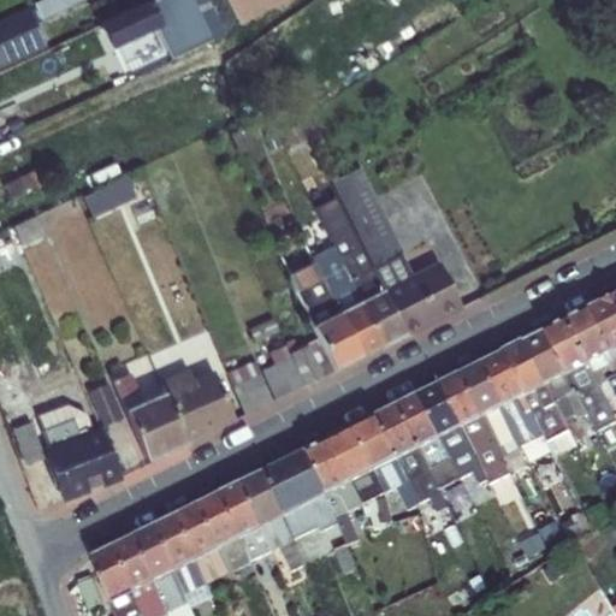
[(41,0),(34,4),(42,21),(83,1),(82,0),(41,0)]
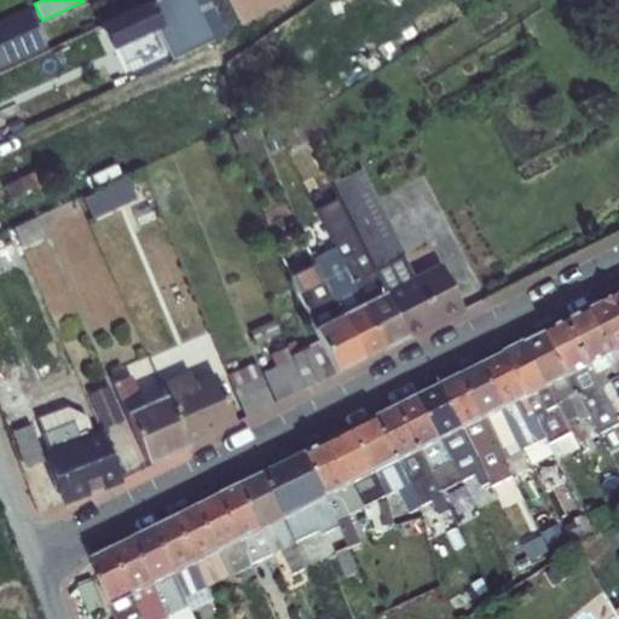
[(157,24),(157,25),(173,58),(214,38),(201,11),(194,13),(190,7),(196,4),(194,0),(158,0),(149,5),(157,24)]
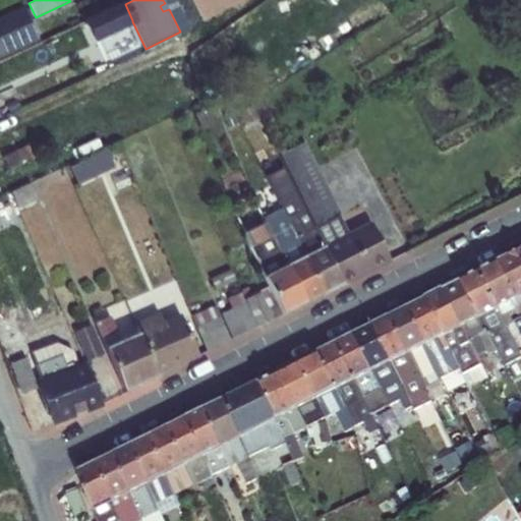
[(352,0),(320,21),(333,42),(371,16),(361,0),(352,0)]
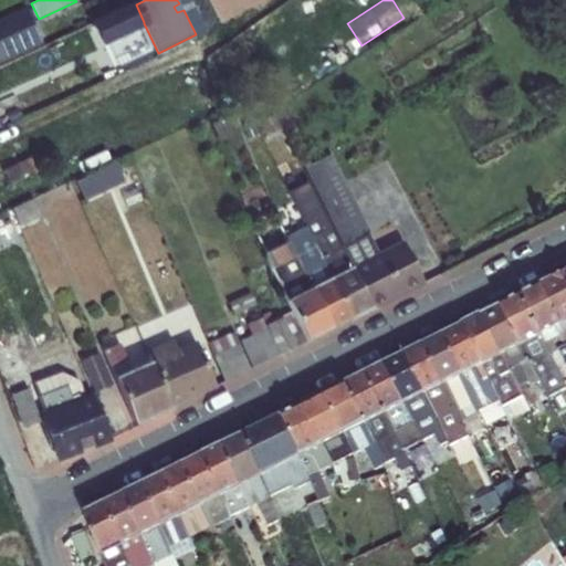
[(96,22),(105,41),(144,23),(144,22),(136,4),(96,22)]
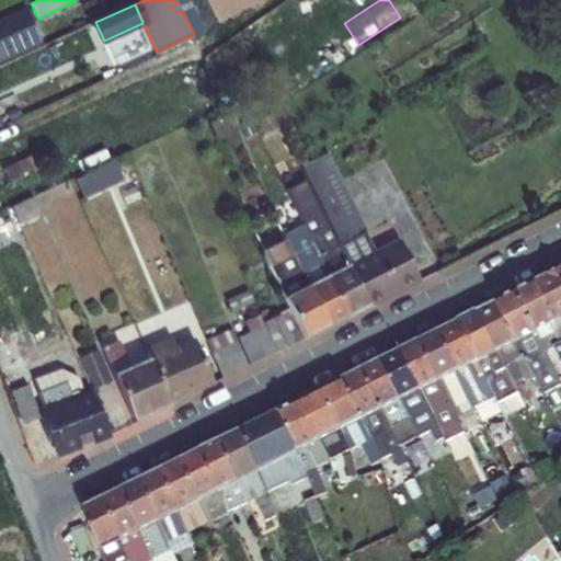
[(0,18),(0,60),(42,43),(26,7),(0,18)]
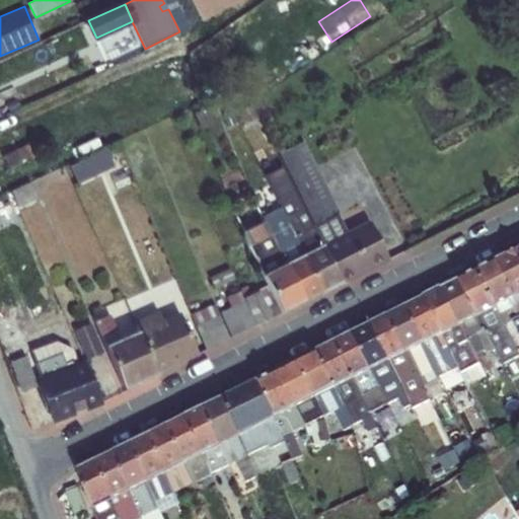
[(131,57),(124,34),(101,42),(108,63),(131,57)]
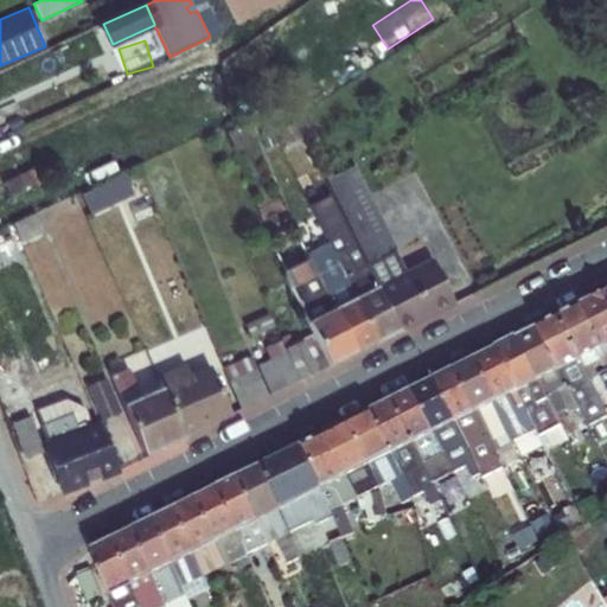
[(0,157),(12,152),(7,141),(0,144),(0,157)]
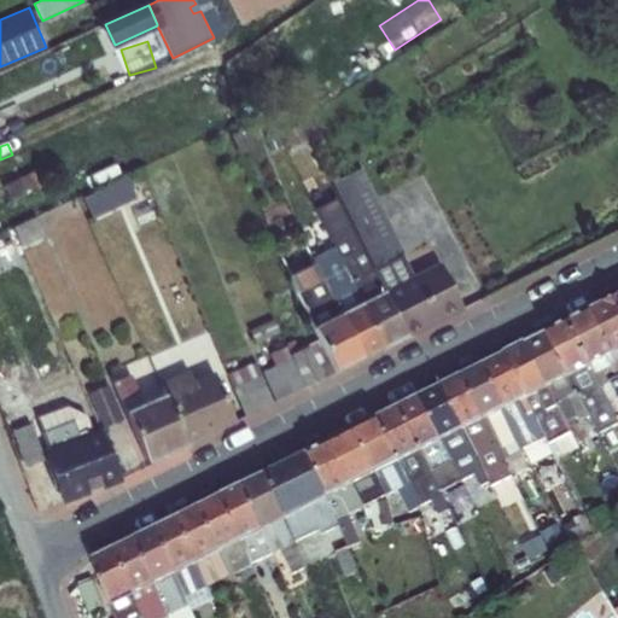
[(0,159),(0,170),(27,159),(22,150),(12,155),(0,159)]
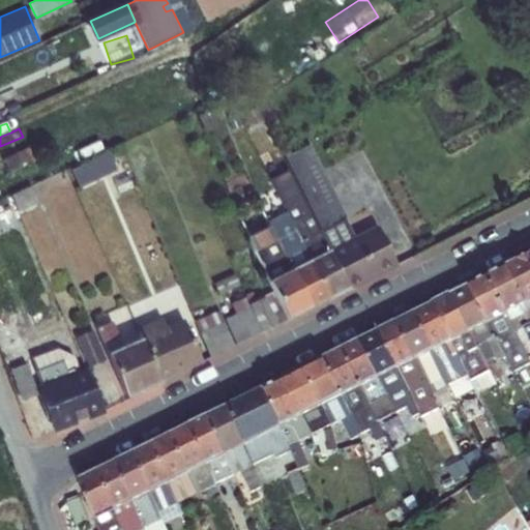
[(321,231),(319,232),(328,249),(354,236),(346,217),(347,217),(311,144),(285,156),(293,172),(321,231)]
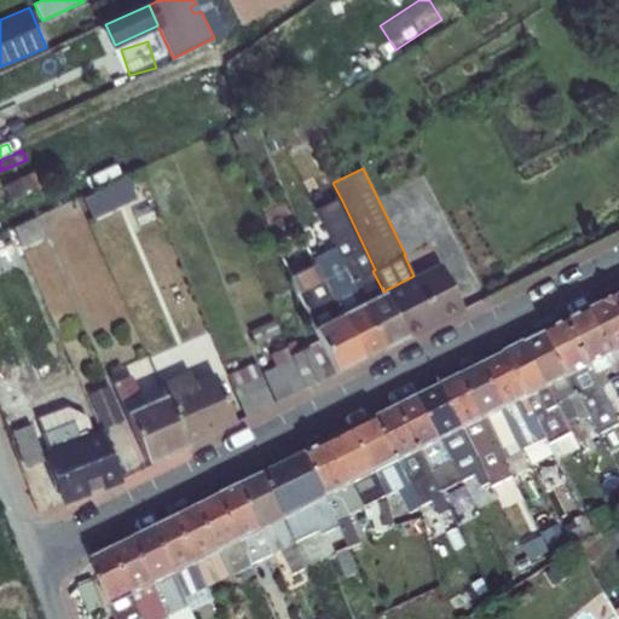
[(3,185),(11,201),(40,187),(33,172),(3,185)]
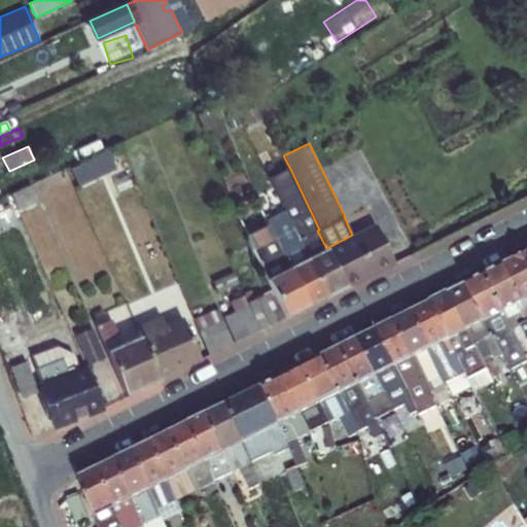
[(118,147),(69,167),(77,186),(126,167),(118,147)]
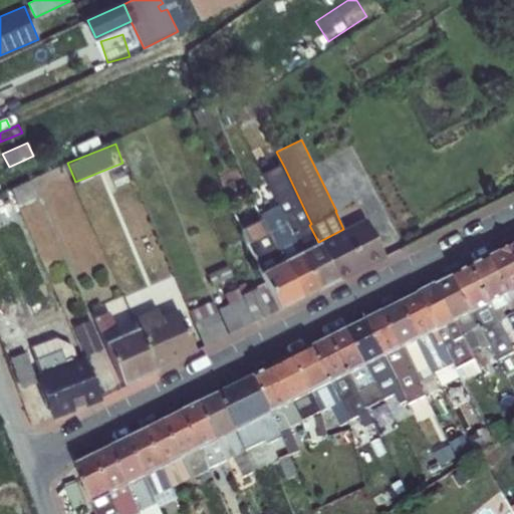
[(300,229),(309,225),(284,167),(264,175),(278,208),(282,214),(291,210),(300,229)]
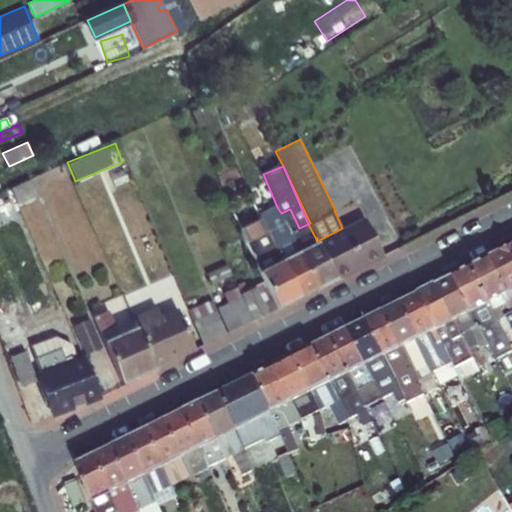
[(11,188),(18,204),(38,195),(30,180),(11,188)]
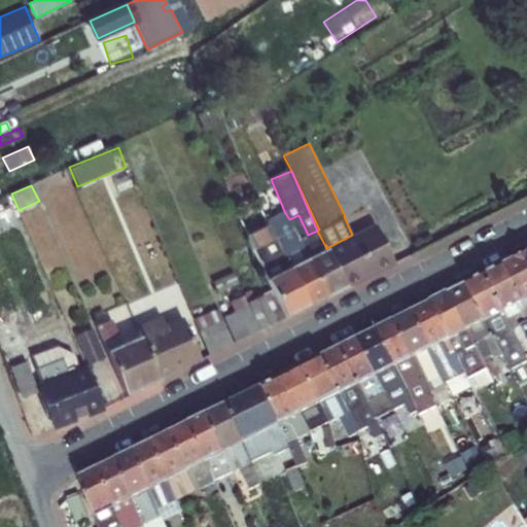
[(0,230),(21,221),(9,196),(0,199),(0,230)]
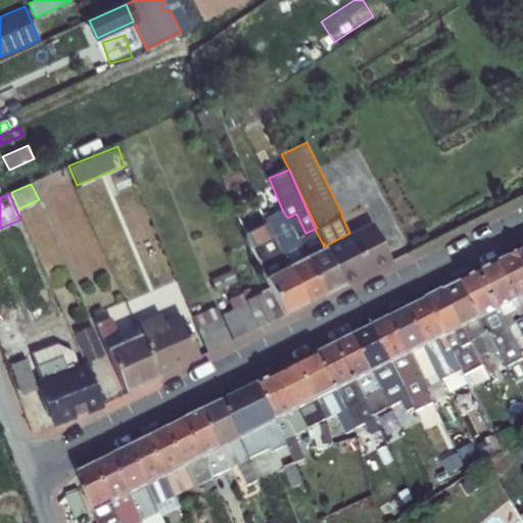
[(289,267),(306,258),(287,218),(283,211),(275,216),(274,215),(265,219),(267,223),(273,237),(280,250),(281,250),(289,267)]
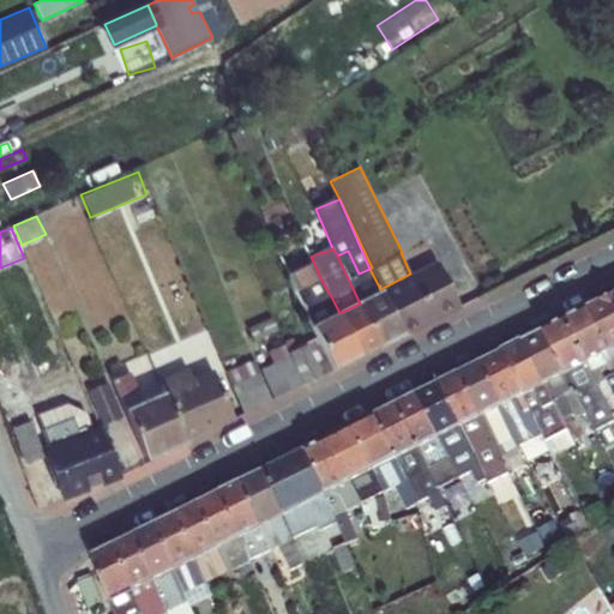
[(380,289),(369,269),(359,274),(348,251),(337,256),(360,304),(381,292),(380,289)]
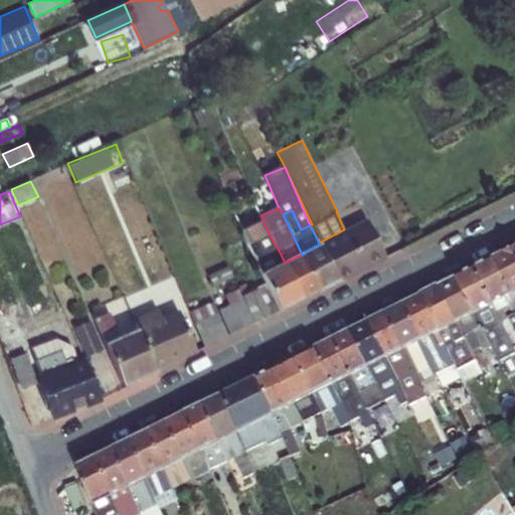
[(339,282),(385,259),(366,218),(344,229),(319,242),(320,244),(338,280),(339,282)]
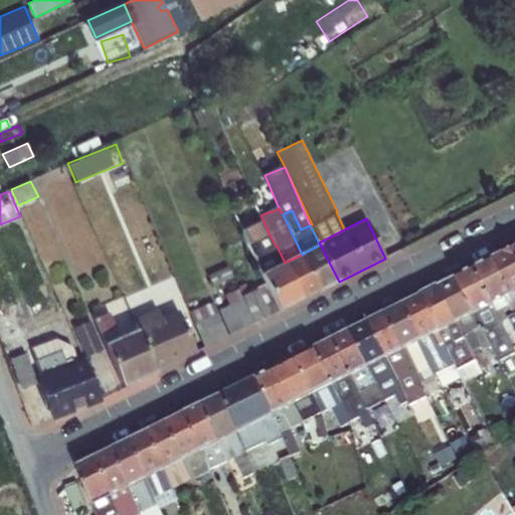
[(269,233),(263,219),(240,230),(246,244),(258,238),(269,233)]
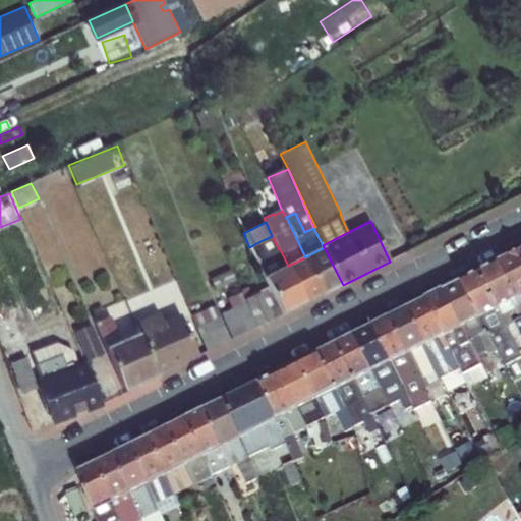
[(268,255),(279,249),(272,236),(261,241),(268,255)]
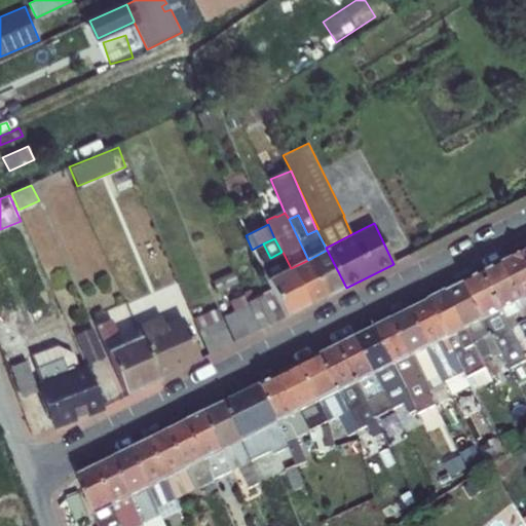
[(270,258),(263,243),(252,250),(259,264),(270,258)]
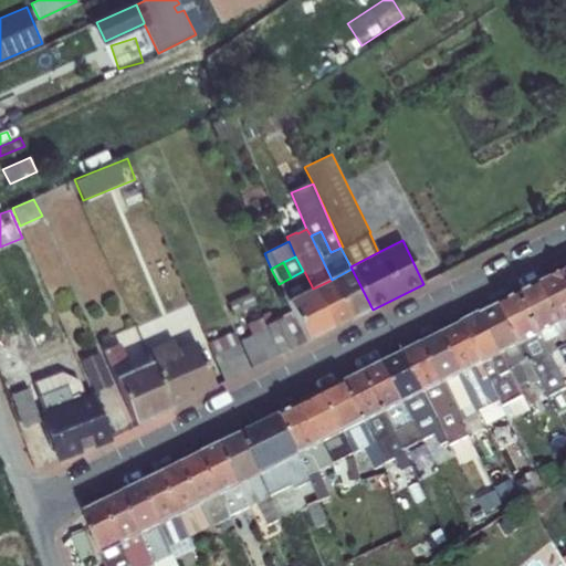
[(354,317),(371,307),(352,269),(332,280),(354,317)]
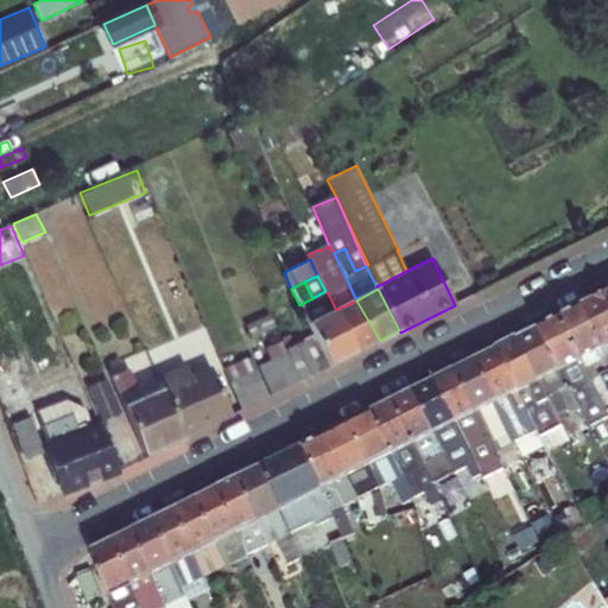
[(309,324),(335,311),(336,310),(327,291),(325,291),(312,298),(299,305),(309,324)]
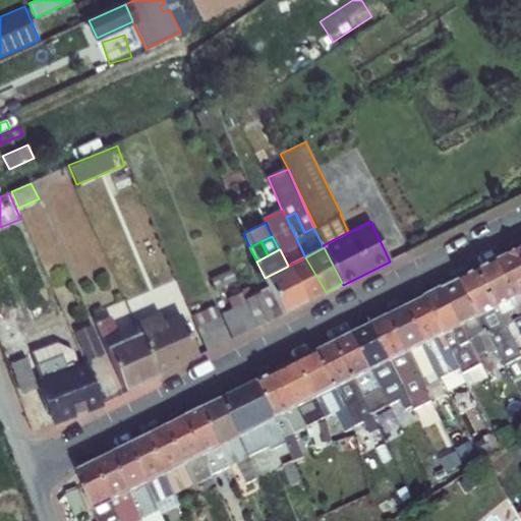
[(78,262),(83,274),(99,267),(93,254),(78,262)]
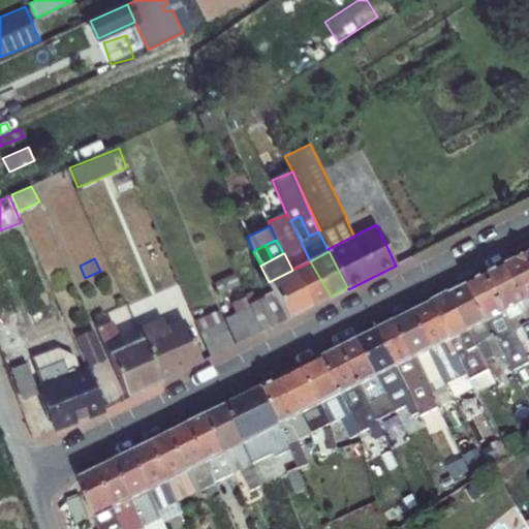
[(524,302),(528,299),(528,273),(521,258),(504,267),(524,302)]
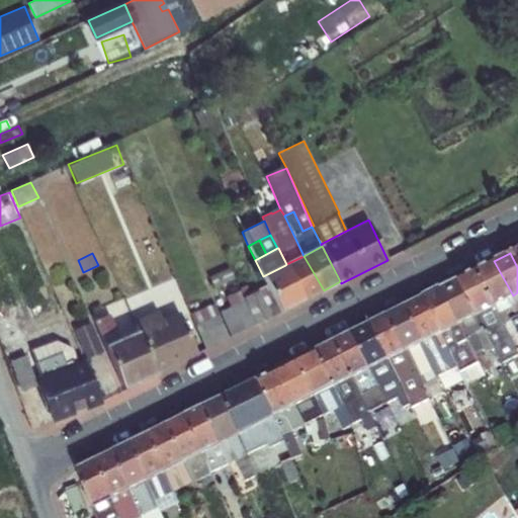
[(324,290),(304,256),(286,264),(285,265),(304,300),(324,290)]
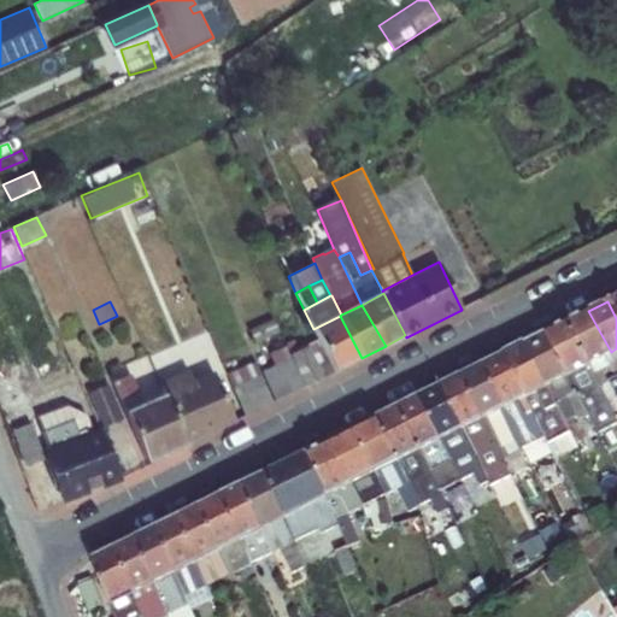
[(589,363),(611,352),(588,311),(564,323),(588,364),(589,363)]
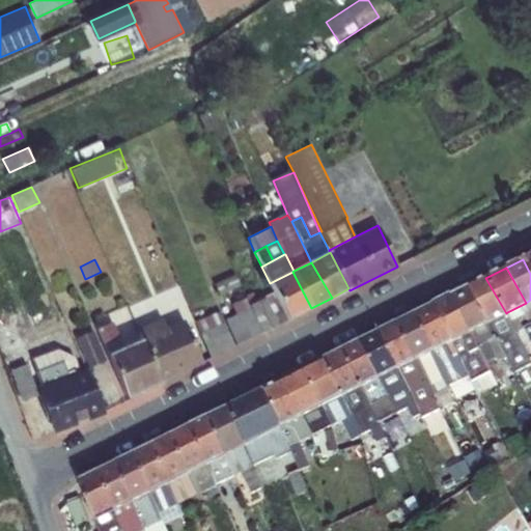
[(311,308),(292,272),(270,283),(275,292),(287,319),(311,308)]
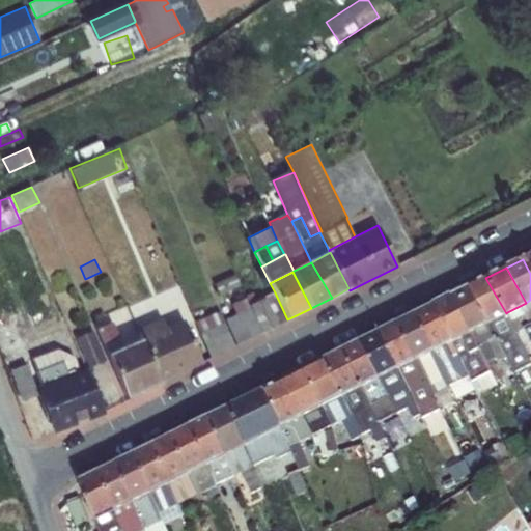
[(215,283),(220,295),(240,285),(235,274),(215,283)]
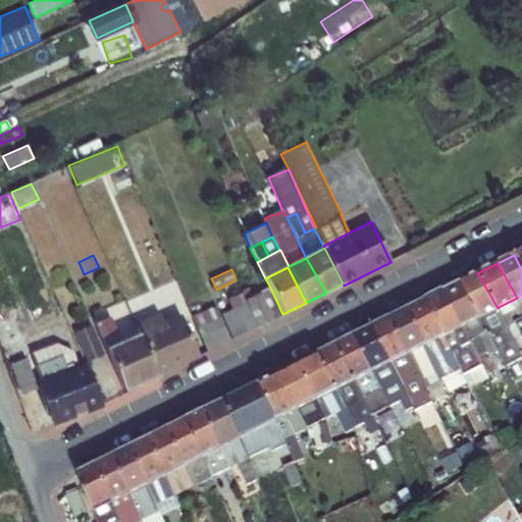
[(478,317),(480,316),(498,308),(477,273),(459,282),(478,317)]
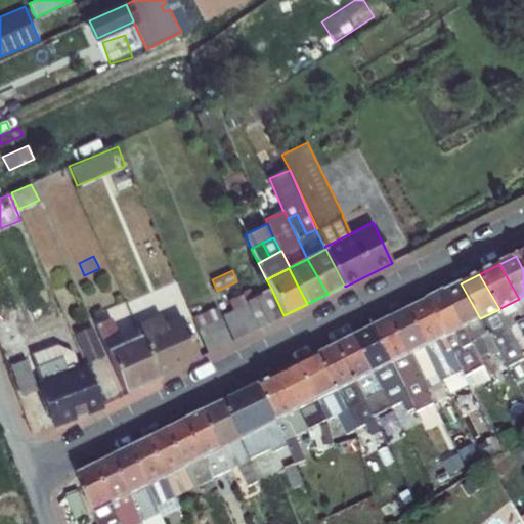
[(464,326),(480,318),(461,284),(444,292),(464,326)]
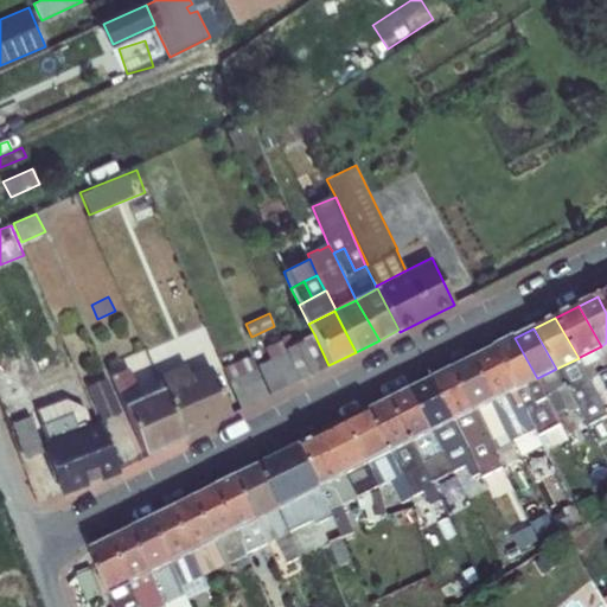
[(300,379),(328,365),(314,334),(302,340),(285,349),(300,379)]
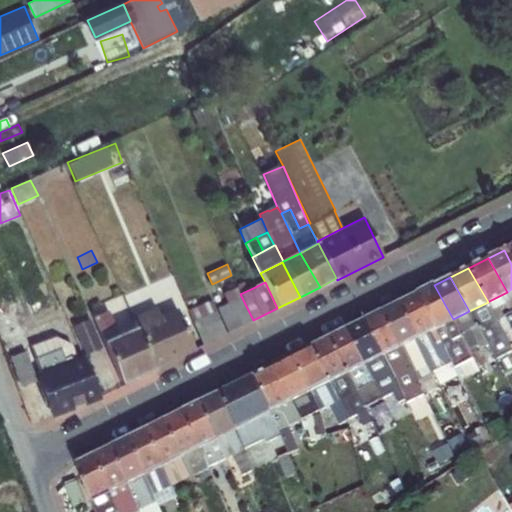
[(435,329),(436,329),(445,324),(453,321),(452,319),(453,319),(434,285),(416,295),(435,329)]
